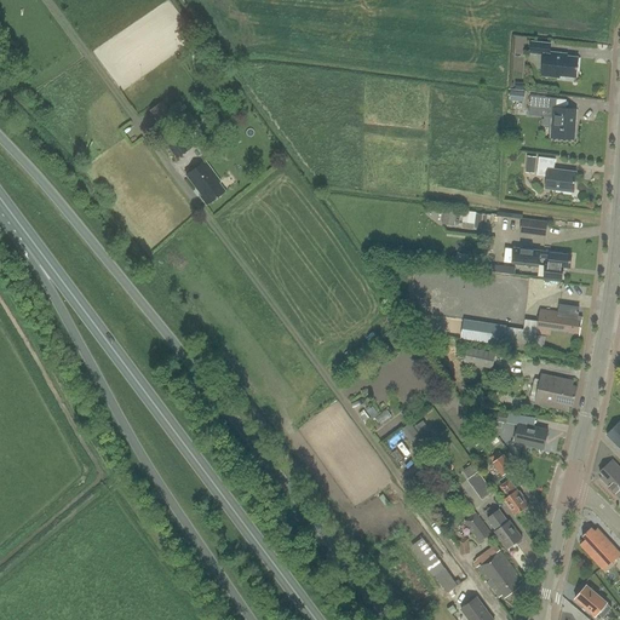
[(532,42),(530,53),(545,55),(543,76),(560,79),(560,76),(578,78),(579,58),(550,56),(551,45),(532,42)]
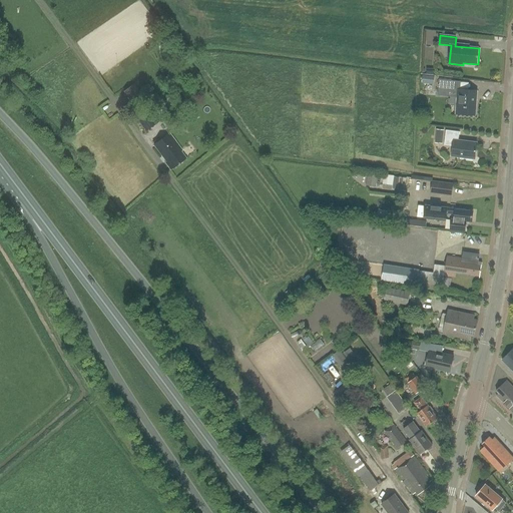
[(190,87),(195,93),(200,89),(195,84),(190,87)]
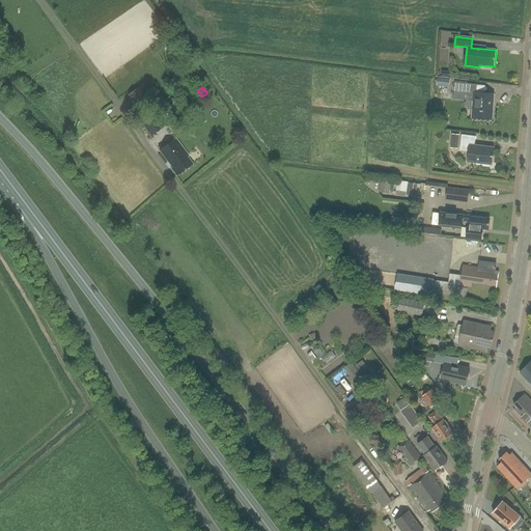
[(492,120),(494,94),(474,93),(472,119),(492,120)]
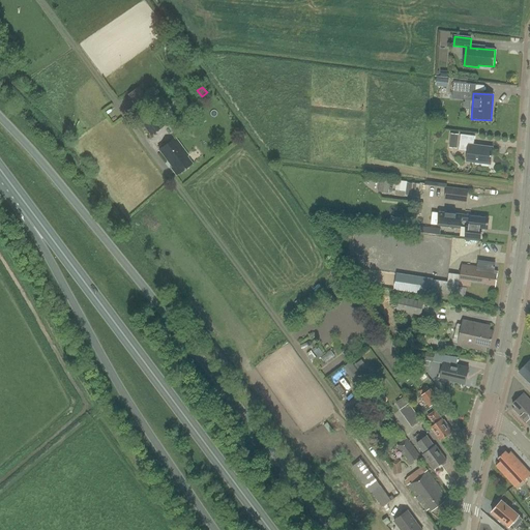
[(151,136),(167,124),(154,108),(139,119),(151,136)]
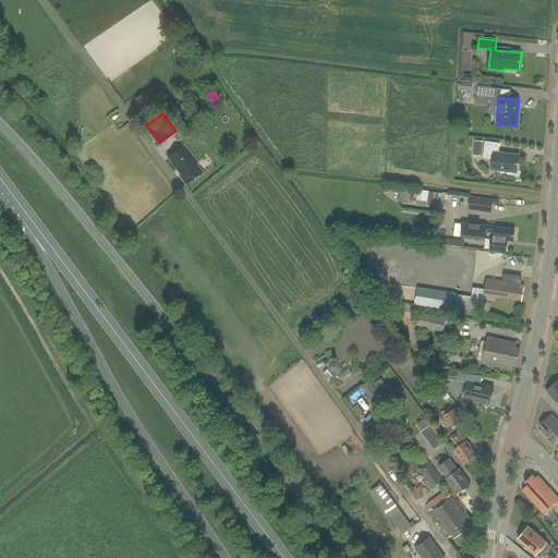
[(176,129),(183,137),(189,132),(181,123),(176,129)]
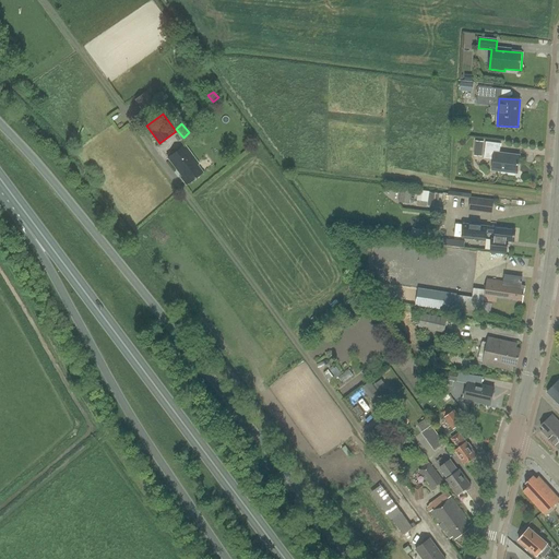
[(476,142),(474,156),(484,157),(484,159),(494,161),(492,171),(518,174),(520,156),(499,153),(500,144),(476,142)]
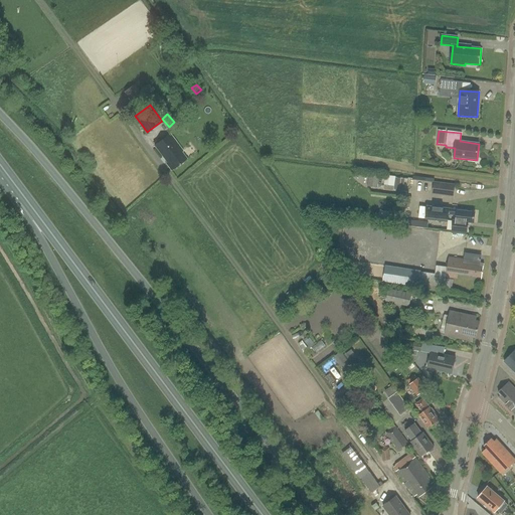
[(170,135),(154,146),(167,163),(166,164),(171,171),(187,159),(182,152),(183,152),(170,135)]
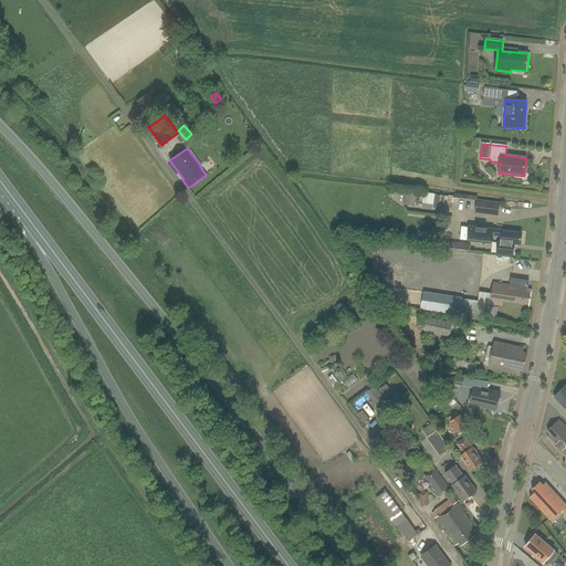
[(433,207),(436,192),(423,191),(421,206),(433,207)]
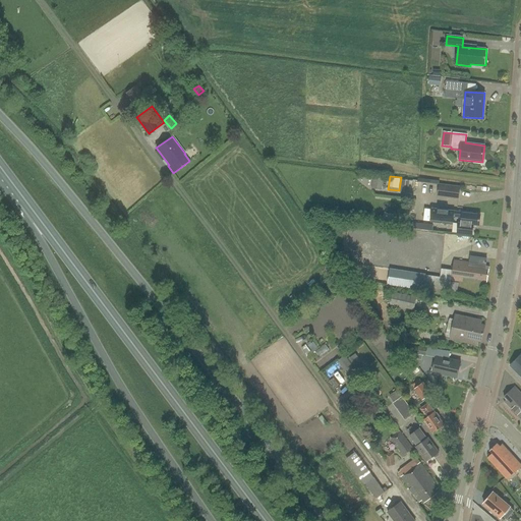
[(373,177),(373,187),(384,187),(384,177),(373,177)]
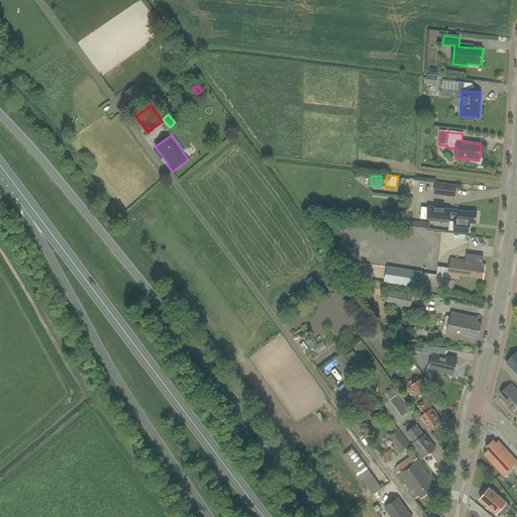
[(454,197),(455,186),(435,184),(434,195),(454,197)]
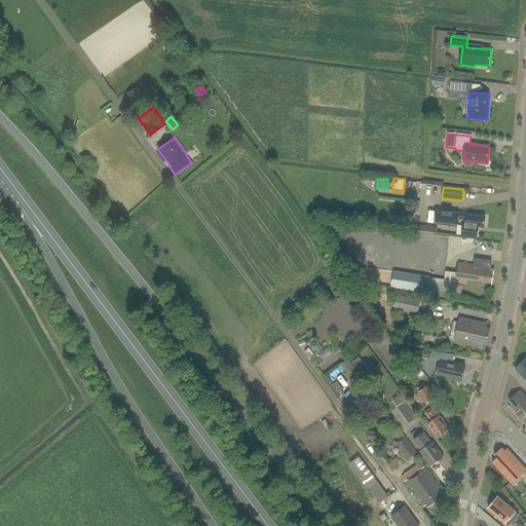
[(485,215),(458,213),(457,219),(466,220),(465,226),(462,225),(461,235),(477,237),(478,226),(484,227),(485,215)]
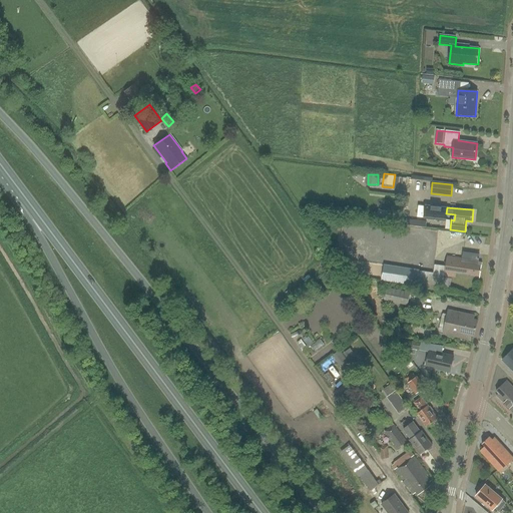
[(406,224),(426,226),(427,220),(407,218),(406,224)]
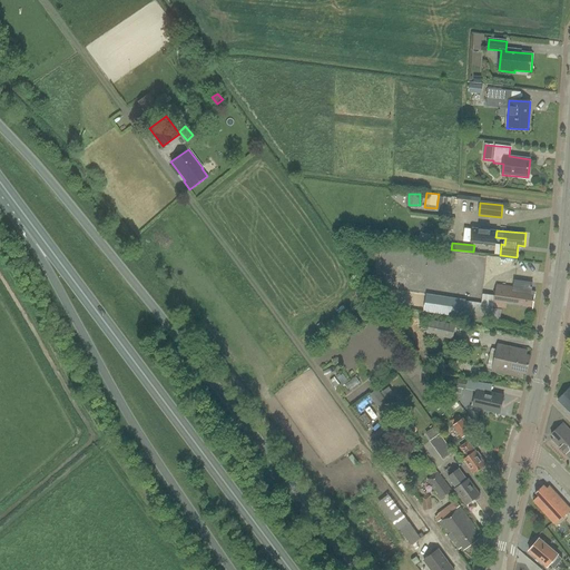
[(497,285),(492,307),(507,310),(508,303),(533,307),(534,295),(531,295),(533,284),(514,281),(513,287),(497,285)]
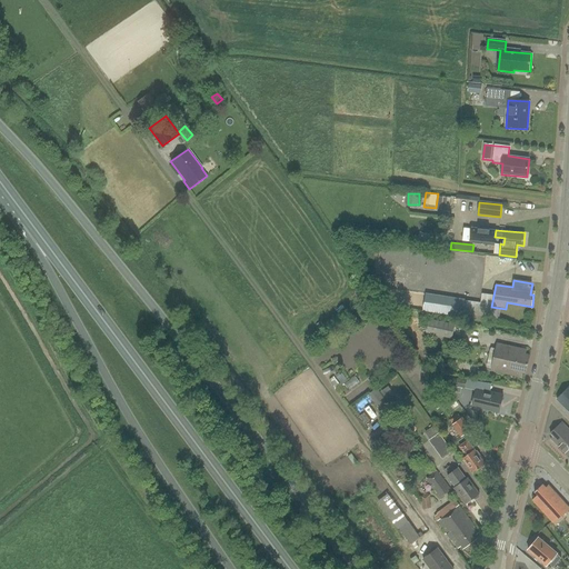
[(492,305),(448,298),(447,311),(490,318),(492,305)]
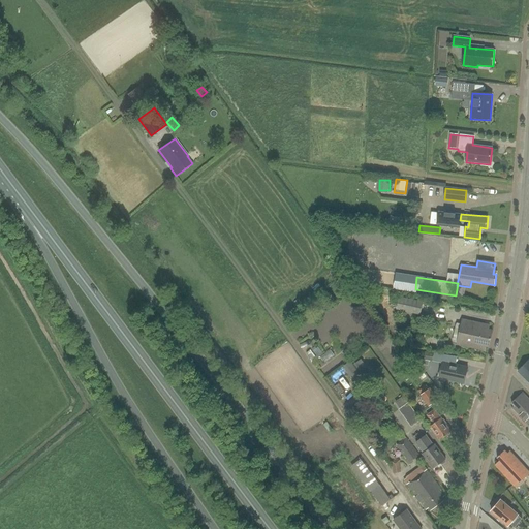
[(419,315),(423,304),(399,299),(396,310),(419,315)]
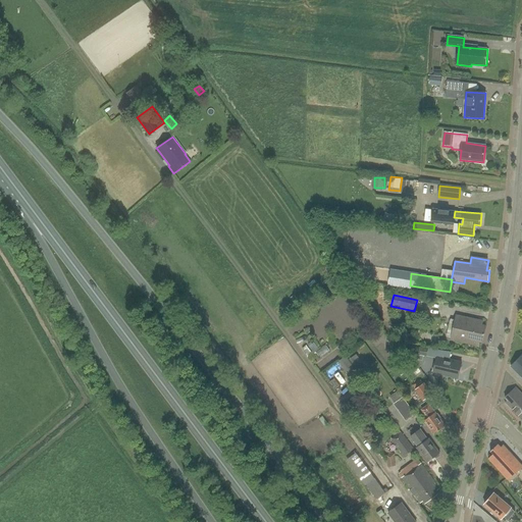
[(457,316),(451,341),(477,346),(478,343),(482,344),(486,326),(482,325),(482,321),(457,316)]
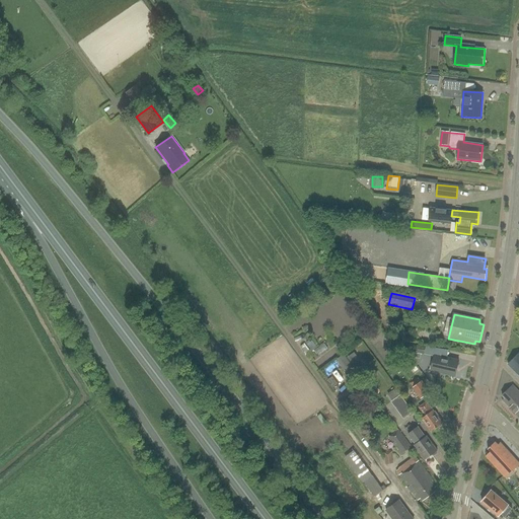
[(410,345),(409,352),(424,355),(425,348),(410,345)]
